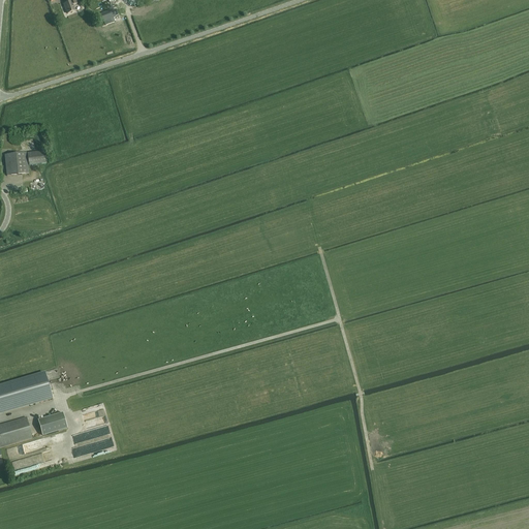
[(68,0),(69,2),(63,4),(64,8),(65,8),(67,13),(75,10),(73,5),(78,4),(75,0),(68,0)]
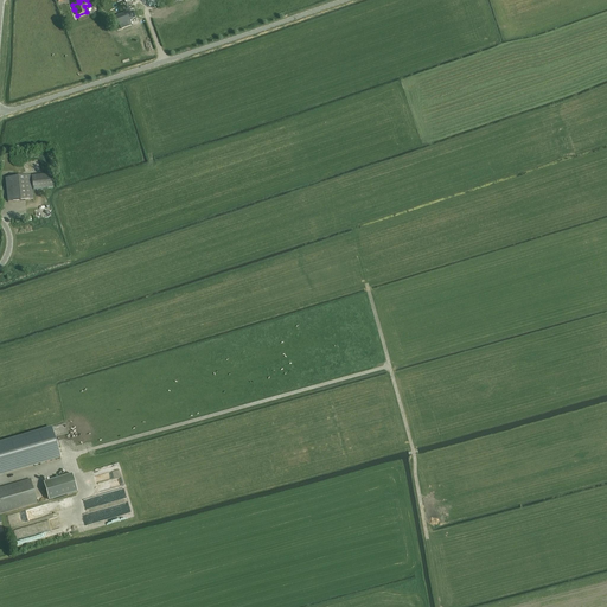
[(114,17),(117,25),(133,19),(131,14),(129,11),(114,17)]
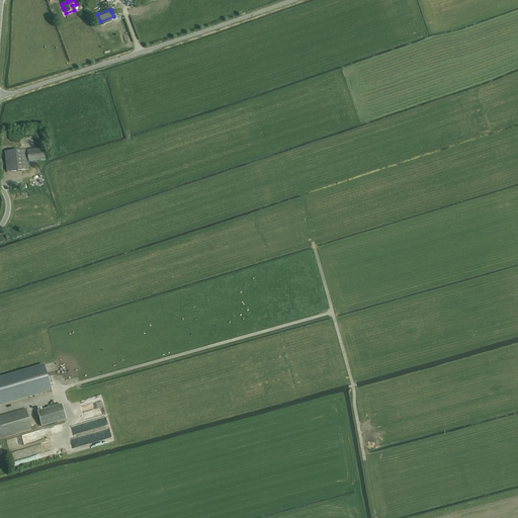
[(44,148),(26,150),(28,162),(46,161),(44,148)]
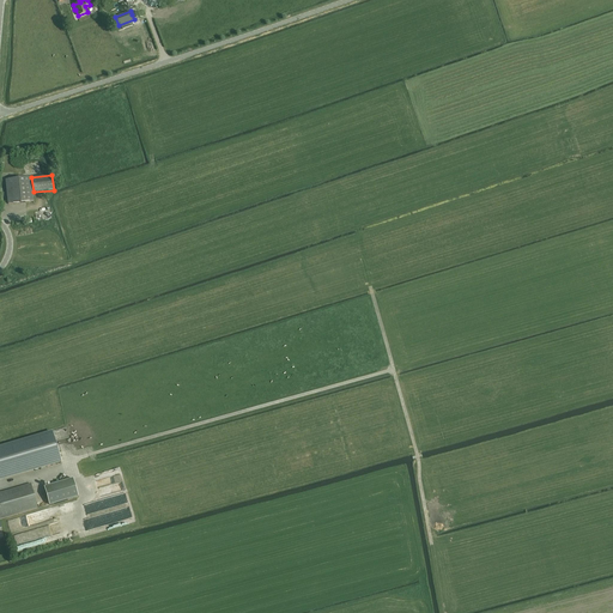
[(31,177),(5,180),(8,204),(34,201),(31,177)]
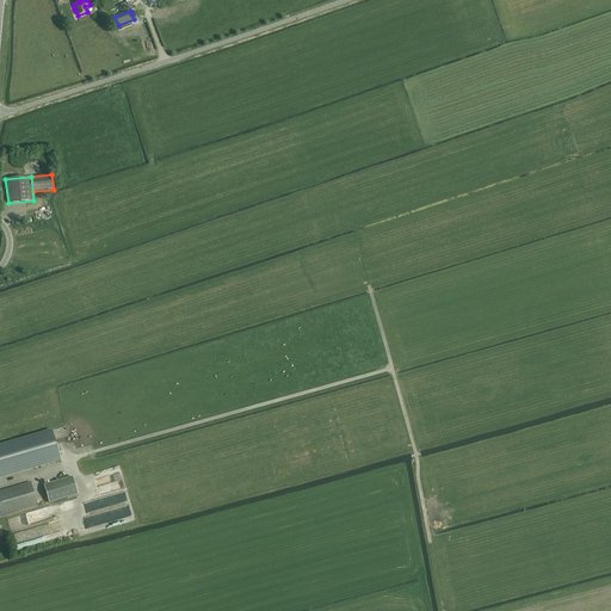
[(0,446),(0,476),(61,460),(53,431),(0,446)]
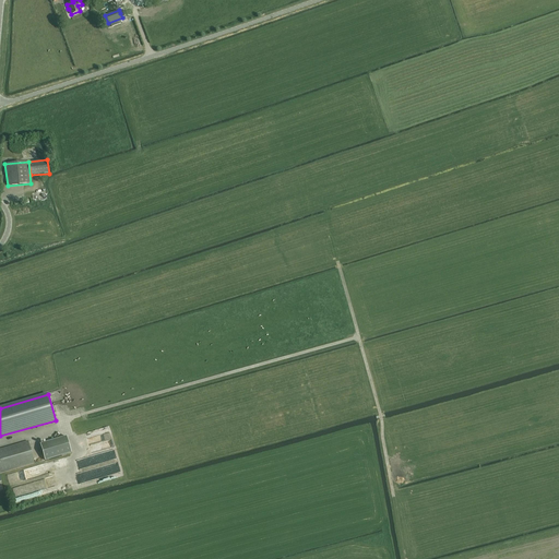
[(68,437),(40,444),(45,461),(72,453),(68,437)]
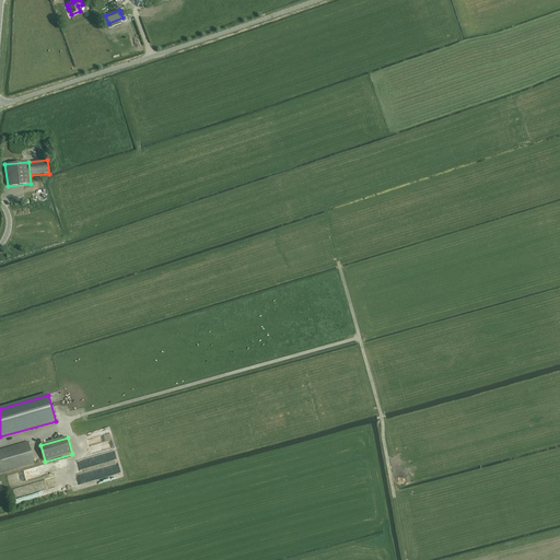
[(0,482),(1,482),(0,476),(0,474),(34,465),(27,442),(0,448),(0,482)]
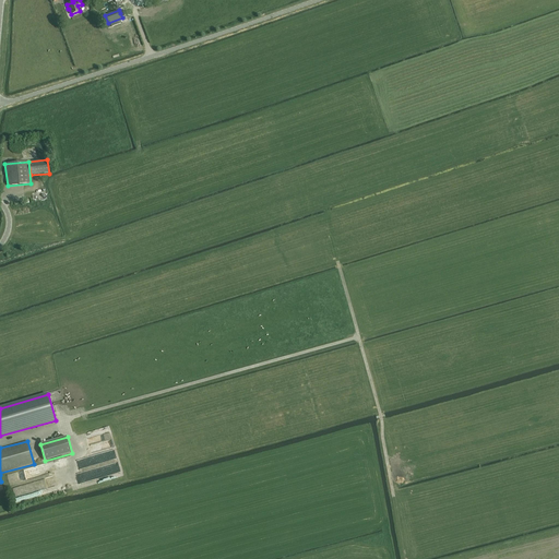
[(83,459),(99,453),(98,448),(81,453),(83,459)]
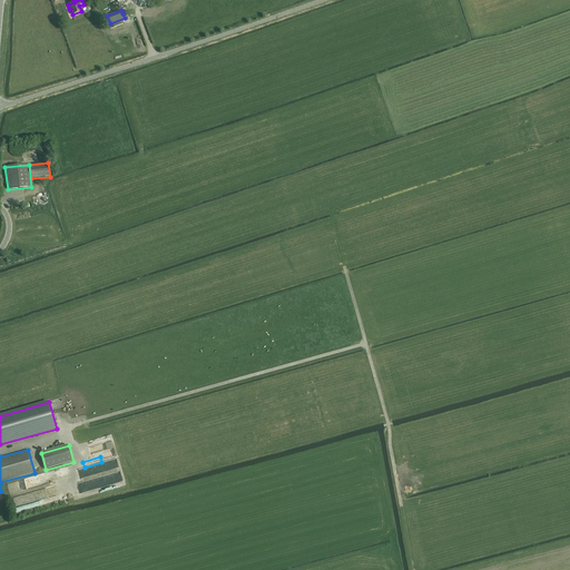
[(119,472),(77,481),(79,491),(115,484),(115,487),(124,485),(123,479),(120,480),(119,472)]
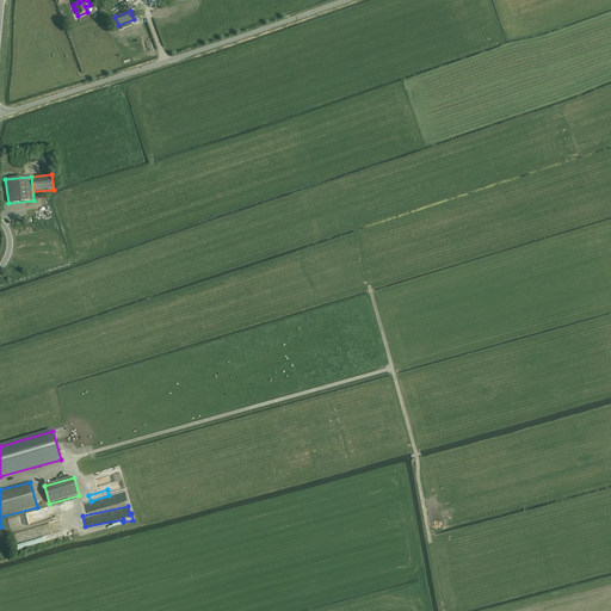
[(23,525),(22,516),(10,517),(11,526),(23,525)]
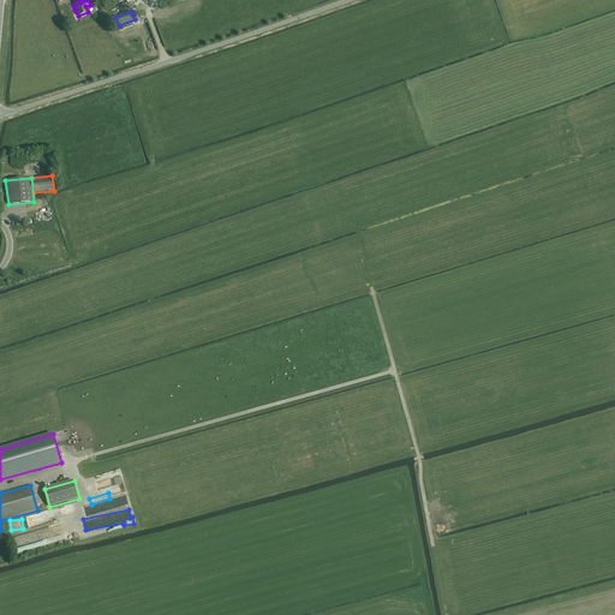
[(57,524),(12,535),(15,544),(59,533),(57,524)]
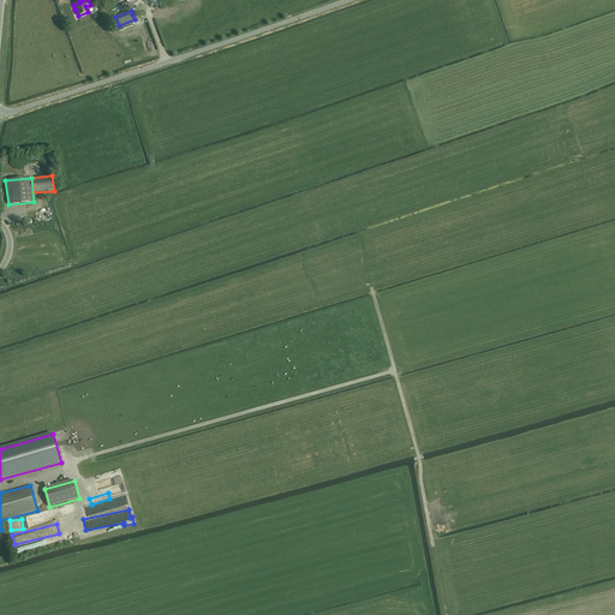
All buildings are outlined.
